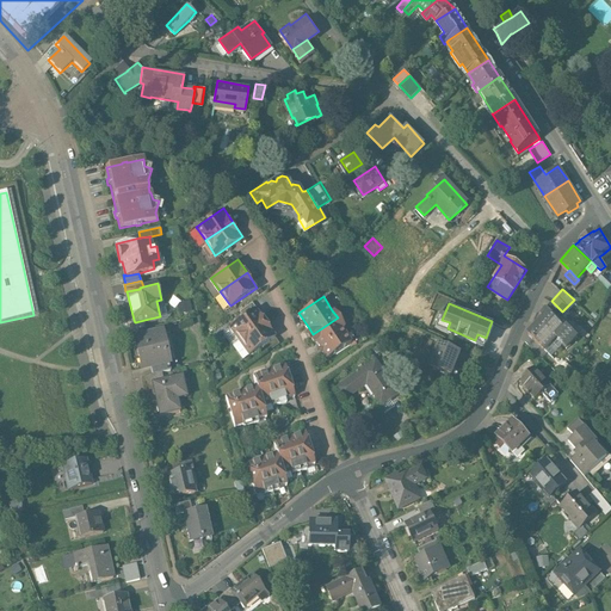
[(548,312),(554,318),(556,314),(545,303),(539,309),(544,315),(548,312)]
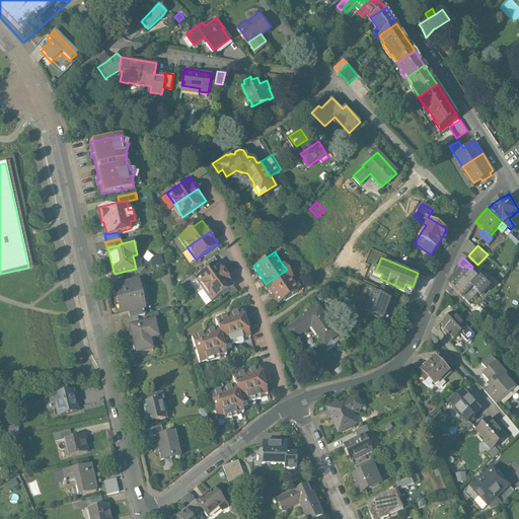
[(218,261),(195,277),(203,289),(226,273),(218,261)]
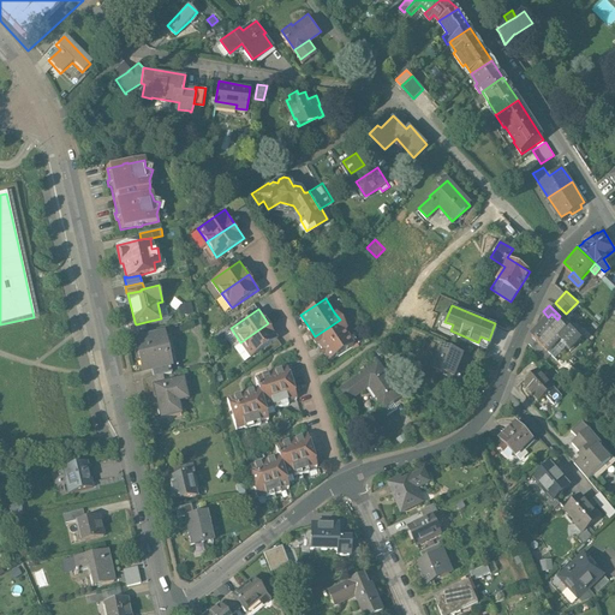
[(340,320),(346,329),(348,327),(342,318),(336,310),(334,312),(340,320)]
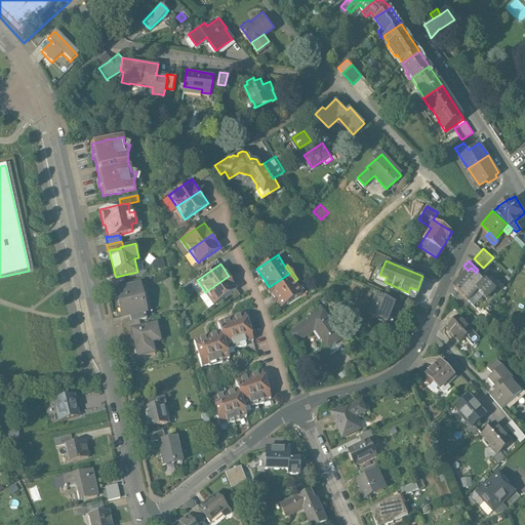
[(476,273),(471,268),(468,271),(453,285),(453,286),(463,295),(468,298),(470,300),(474,305),(483,294),(486,297),(495,288),(486,279),(484,281),(476,273)]
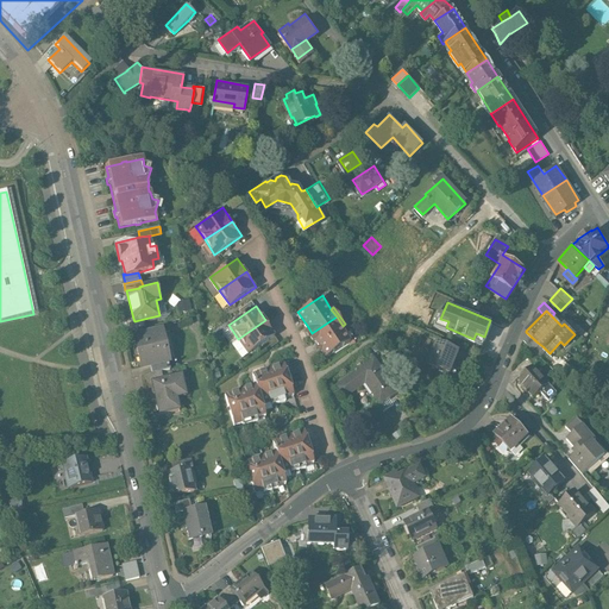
[(343,326),(337,316),(312,333),(316,339),(327,356),(351,339),(343,326)]
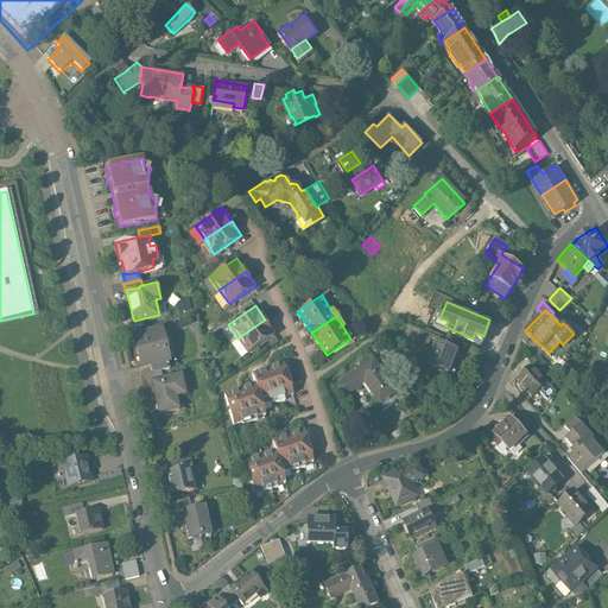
[(144,318),(134,321),(133,318),(126,320),(128,330),(145,327),(144,318)]
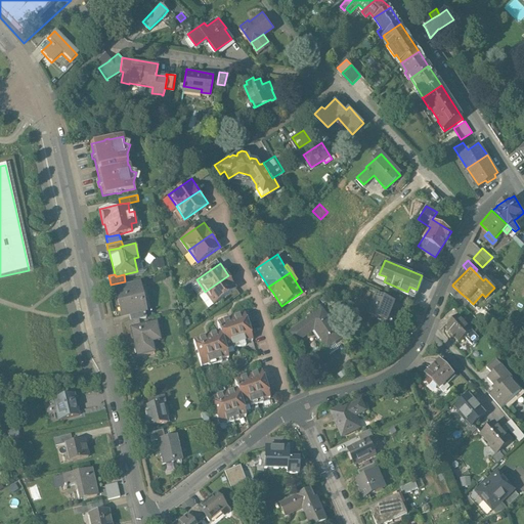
[(228,275),(205,292),(213,304),(236,288),(228,275)]
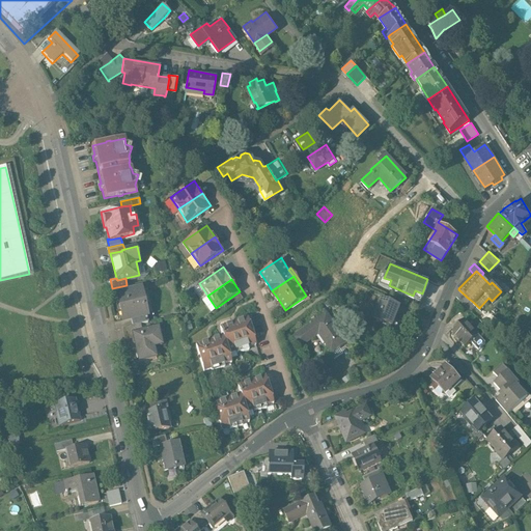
[(272,290),(269,285),(267,286),(273,297),(276,296),(272,290)]
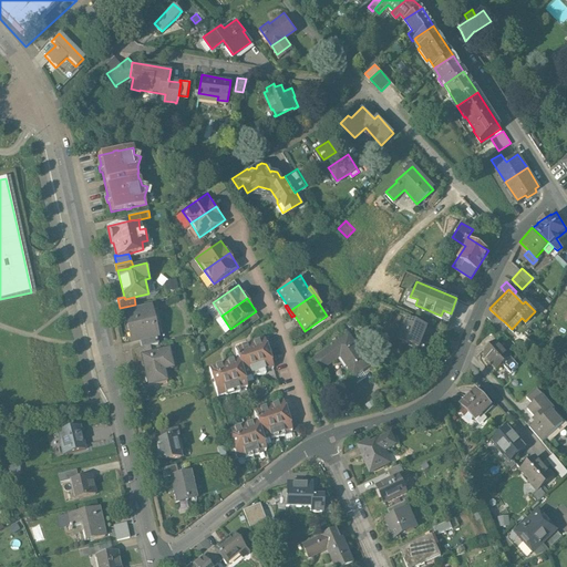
[(150,308),(127,313),(133,341),(156,336),(150,308)]
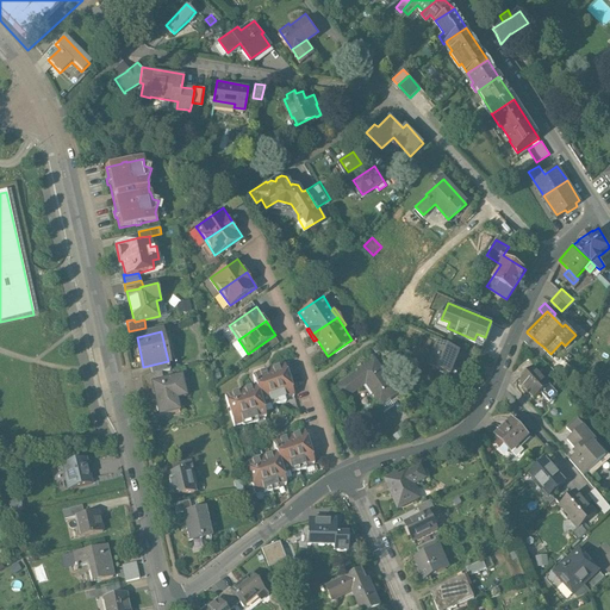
[(533,348),(539,343),(527,332),(523,336),(533,348)]
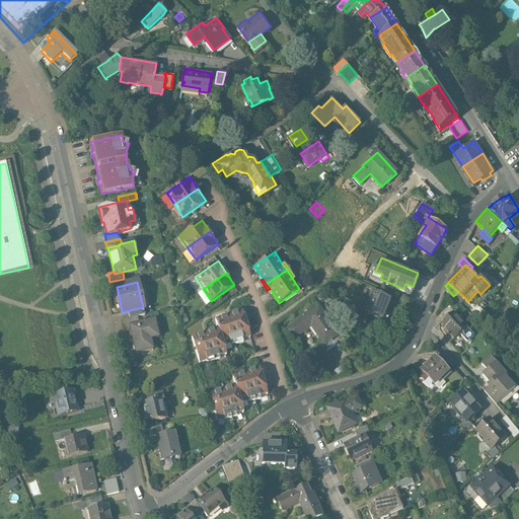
[(391,297),(372,289),(364,308),(383,316),(383,315),(381,315),(389,297),(390,298),(391,297)]
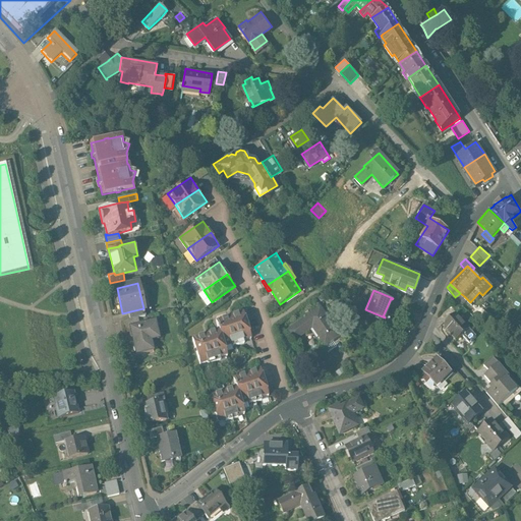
[(461,304),(466,298),(464,296),(460,293),(455,297),(461,304)]
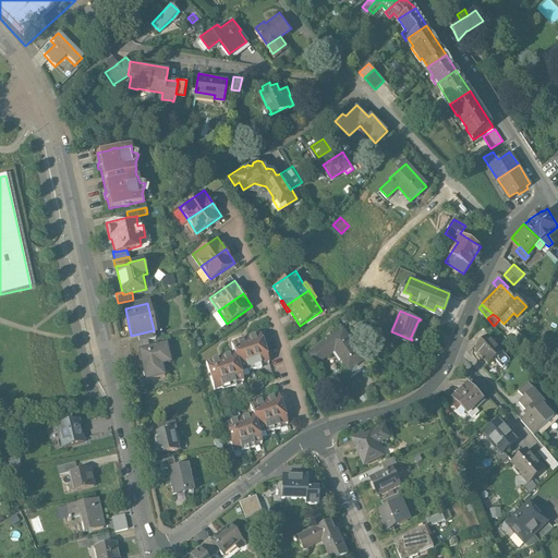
[(314,362),(337,347),(341,354),(339,355),(348,368),(364,358),(343,327),(307,352),(314,362)]
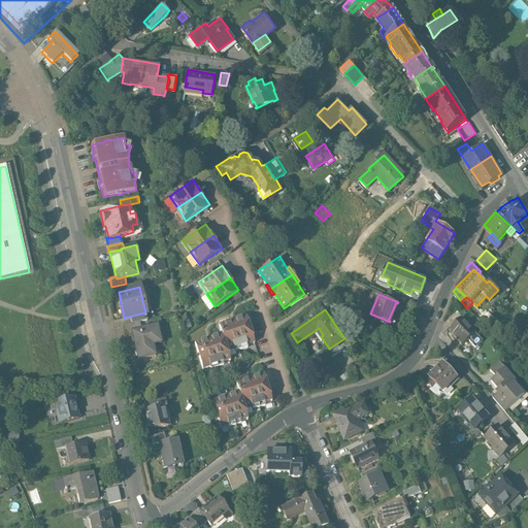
[(246,315),(220,323),(222,329),(228,349),(234,347),(235,350),(249,345),(248,343),(255,340),(246,315)]
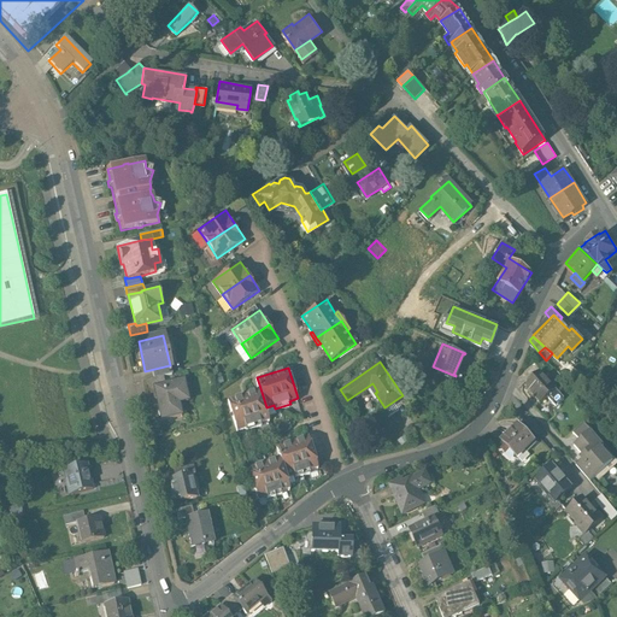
[(528,385),(526,387),(540,403),(547,395),(556,405),(564,398),(539,370),(526,382),(528,385)]
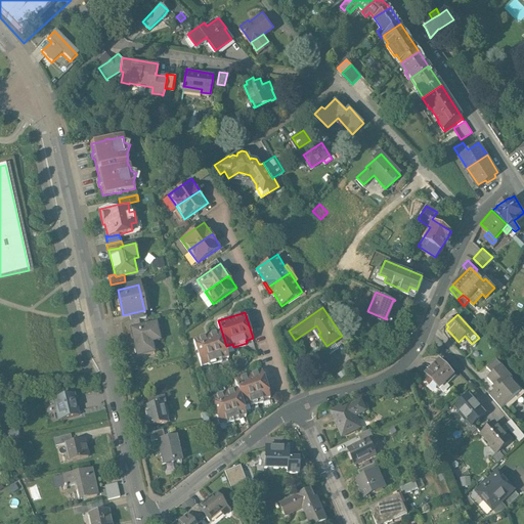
[(156,322),(139,325),(138,320),(125,323),(129,344),(134,343),(135,347),(137,356),(155,352),(150,336),(159,334),(156,322)]
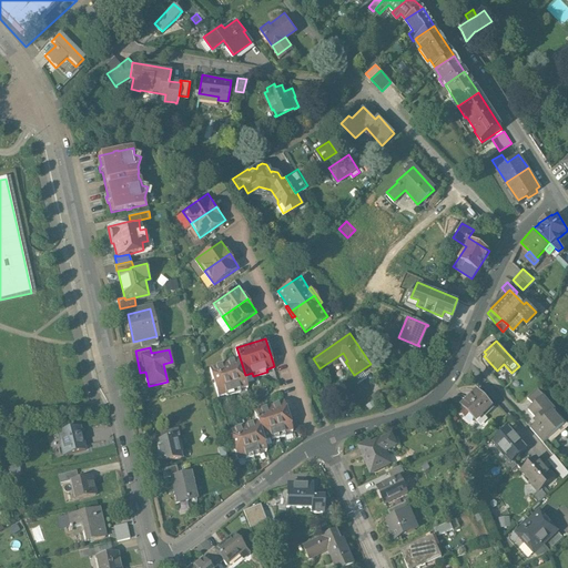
[(239,357),(210,366),(219,395),(226,393),(226,395),(240,391),(240,388),(247,386),(245,375),(239,354),(237,354),(239,357)]
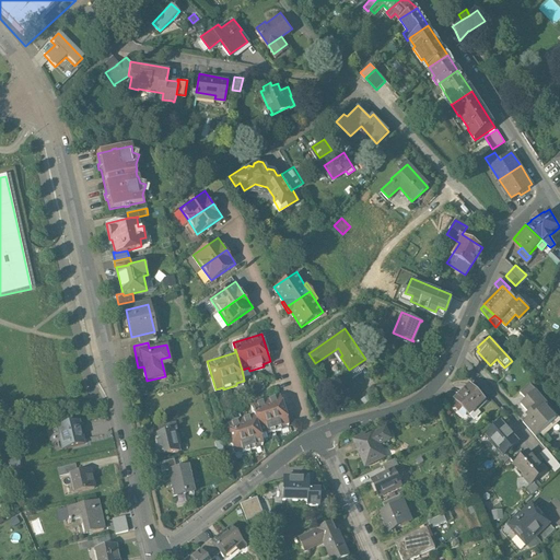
[(469,383),(454,397),(469,413),(476,407),(478,409),(486,401),(469,383)]
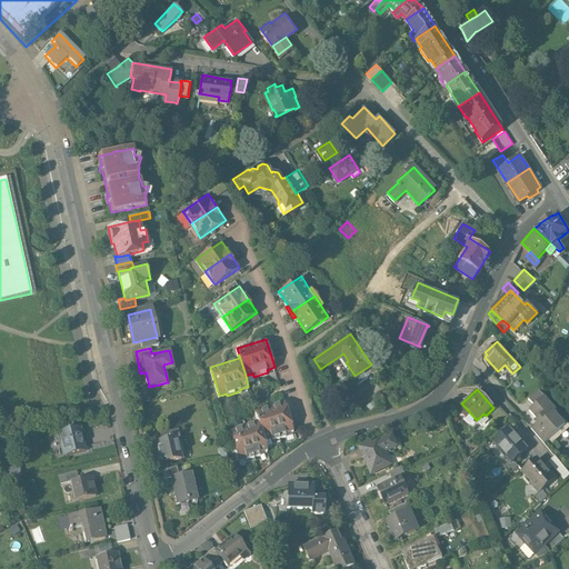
[(533,405),(543,396),(538,389),(528,398),(533,405)]
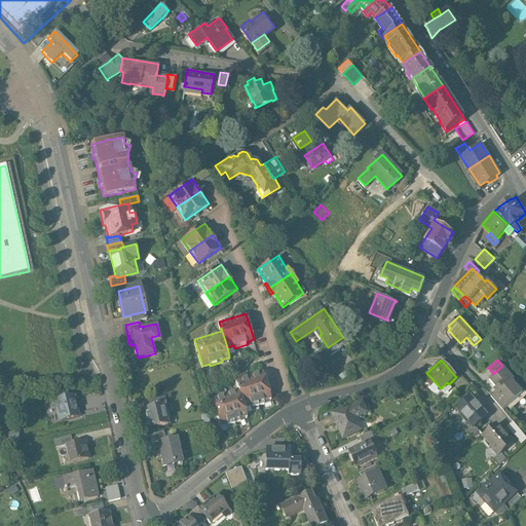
[(489,378),(498,389),(491,396),(502,410),(508,406),(511,409),(525,395),(525,392),(517,382),(515,384),(513,381),(515,379),(502,366),(493,374),(489,378)]
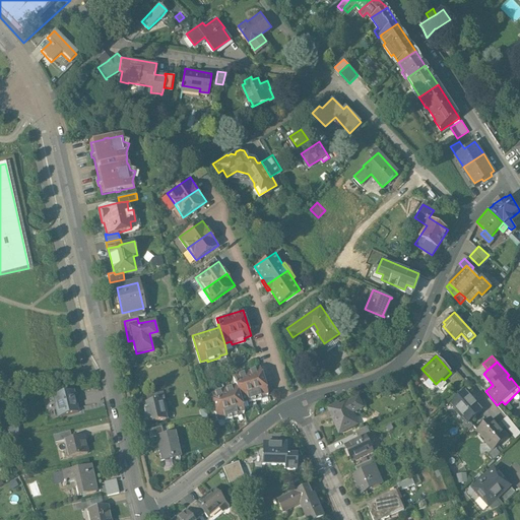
[(260,367),(234,375),(236,382),(242,400),(248,398),(249,400),(262,396),(261,394),(268,392),(260,367)]
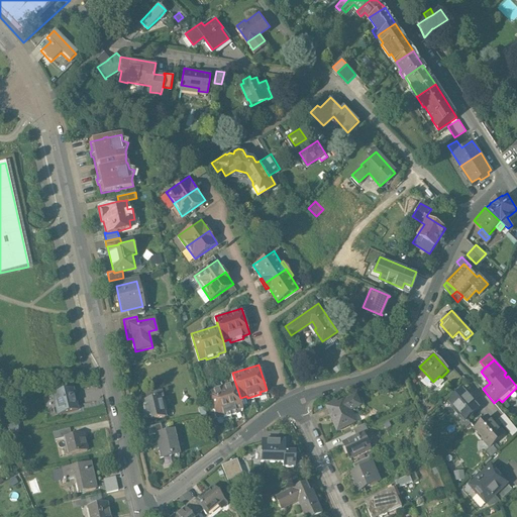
[(233,383),(208,391),(216,416),(222,414),(223,416),(236,412),(236,410),(242,408),(240,398),(234,380),(233,380),(233,383)]
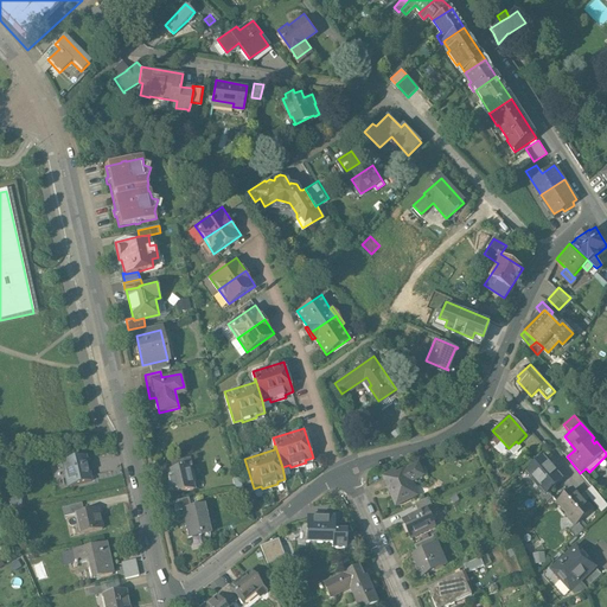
[(85,457),(62,462),(68,487),(91,481),(85,457)]
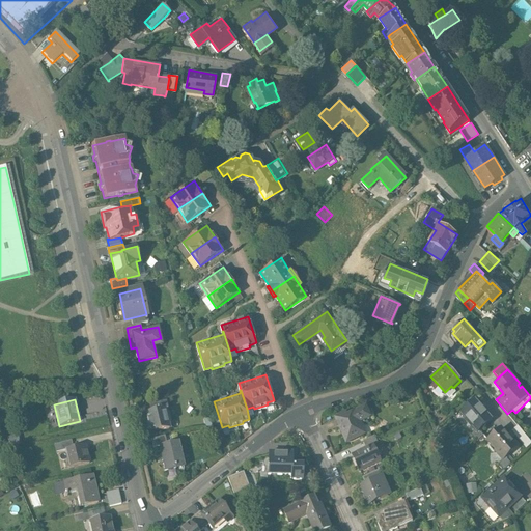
[(165,400),(154,403),(156,410),(164,408),(164,409),(167,408),(165,400)]
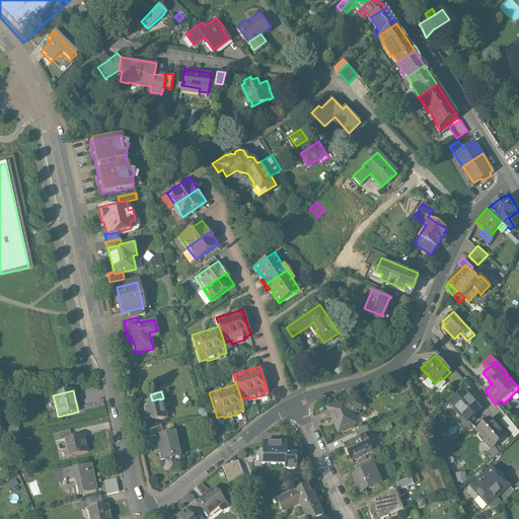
[(465,391),(452,403),(462,415),(461,416),(466,422),(480,410),(465,391)]
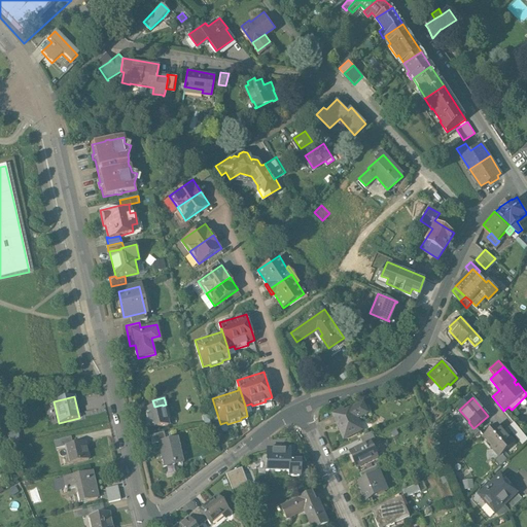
[(362,403),(344,412),(342,409),(332,413),(340,429),(342,428),(345,436),(357,430),(354,423),(358,421),(356,417),(366,413),(362,403)]
